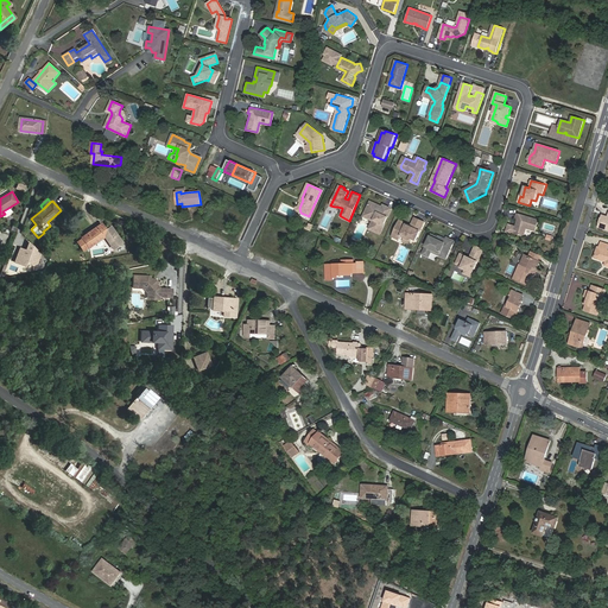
[(371,202),(366,213),(372,215),(369,219),(374,221),(369,229),(381,234),(384,229),(385,225),(388,217),(393,209),(384,204),(384,207),(381,209),(379,208),(379,207),(379,206),(371,202)]
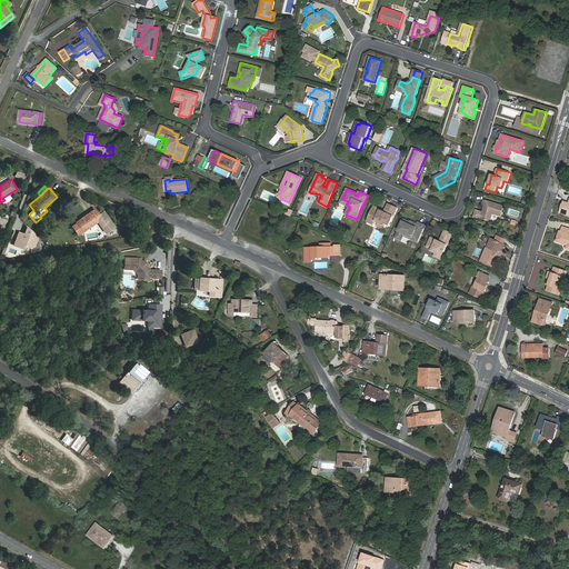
[(505,206),(485,200),(483,205),(486,206),(485,211),(483,211),(481,219),(490,221),(493,213),(501,216),(505,206)]
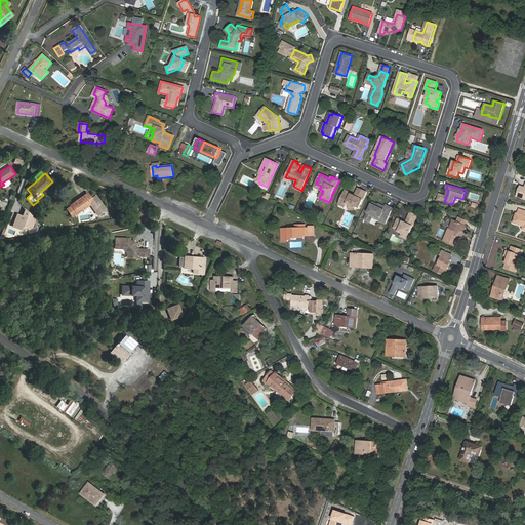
[(524,187),(519,185),(516,196),(524,198),(524,187)]
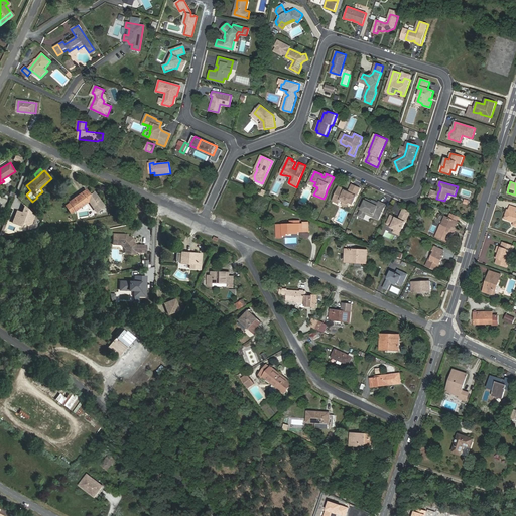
[(361,188),(353,184),(350,192),(346,190),(347,189),(340,187),(334,201),(339,203),(341,202),(342,200),(345,202),(349,204),(351,203),(354,204),(361,188)]
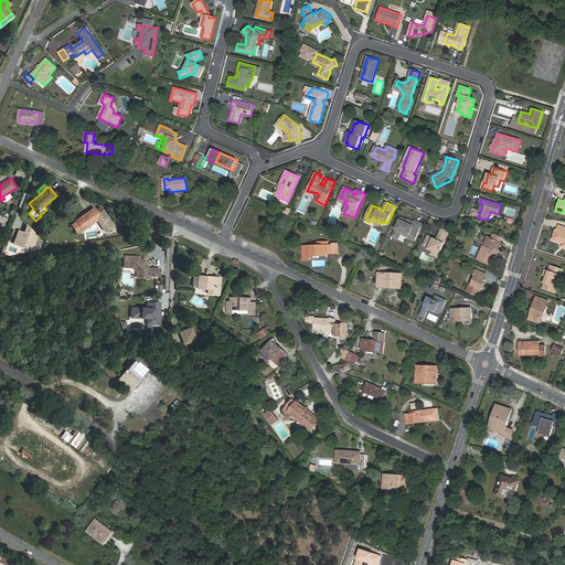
[(95,208),(76,221),(76,222),(72,225),(77,233),(83,230),(83,231),(102,217),(95,208)]
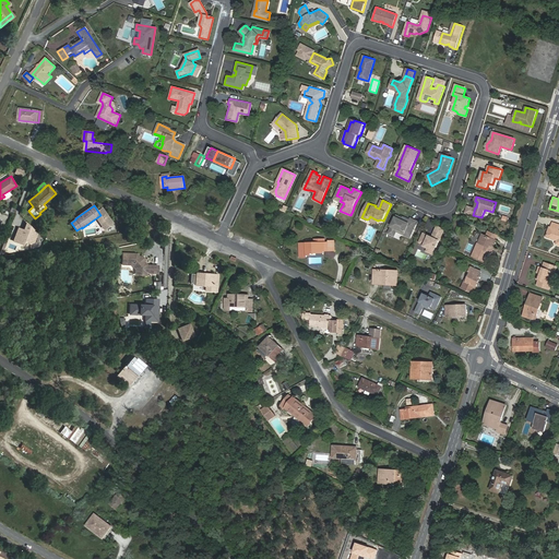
[(397,215),(390,234),(395,236),(397,232),(404,234),(405,234),(406,232),(413,234),(418,222),(412,218),(412,221),(407,218),(407,221),(404,218),(397,215)]
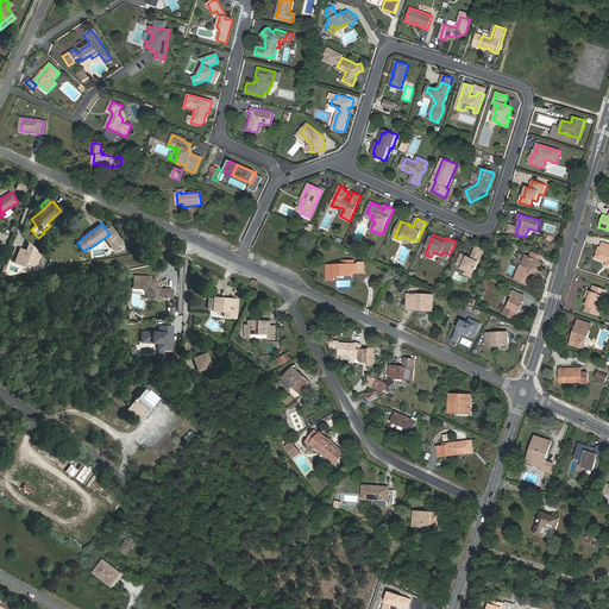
[(608,267),(608,250),(608,251),(608,245),(602,243),(600,249),(598,248),(595,258),(607,262),(606,265),(608,267)]
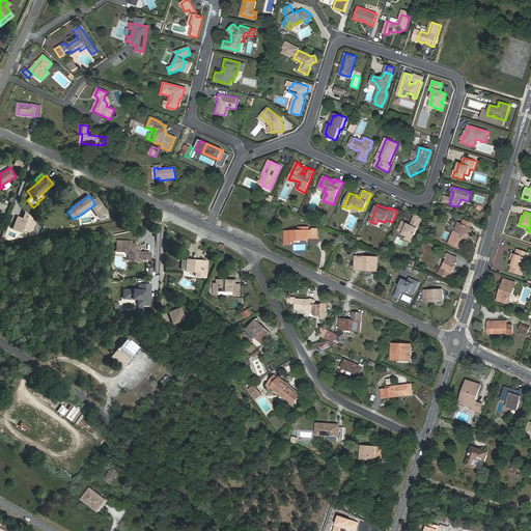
[(32,230),(35,222),(31,220),(32,219),(26,213),(23,219),(18,217),(14,229),(22,232),(24,228),(30,231),(32,230)]
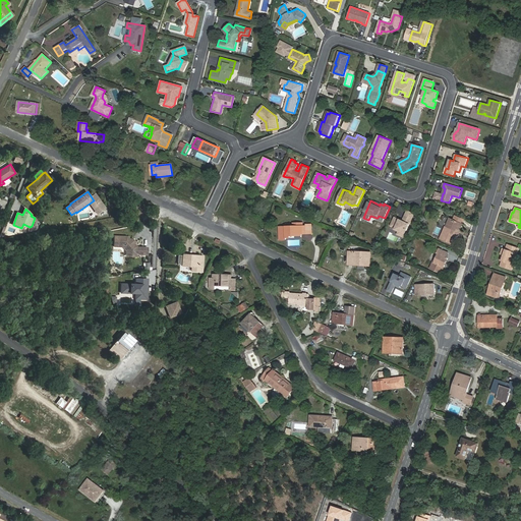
[(413,217),(406,214),(403,221),(402,222),(400,221),(400,220),(396,217),(393,222),(398,224),(396,228),(396,229),(399,231),(398,234),(404,236),(413,217)]
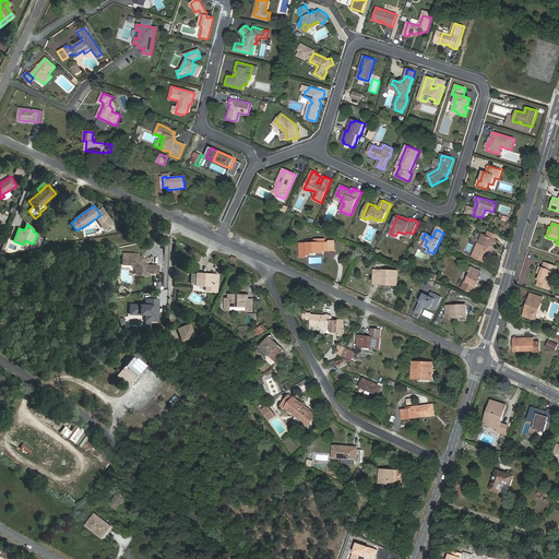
[(489,250),(492,248),(496,240),(482,235),(478,242),(480,244),(475,257),(486,262),(490,253),(489,250)]
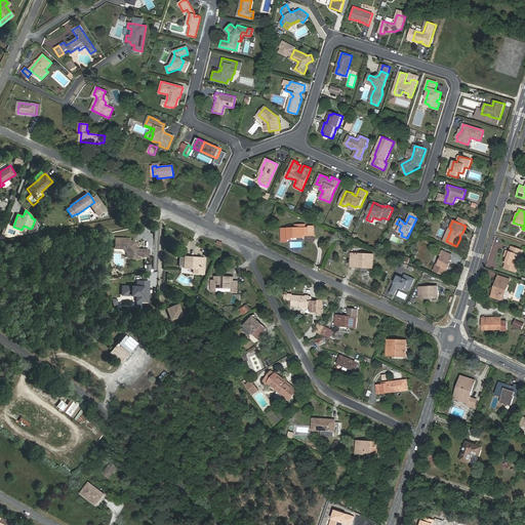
[(294,229),(280,230),(281,241),(288,241),(288,240),(293,240),(293,239),(304,238),(304,237),(304,233),(305,233),(305,228),(294,229)]
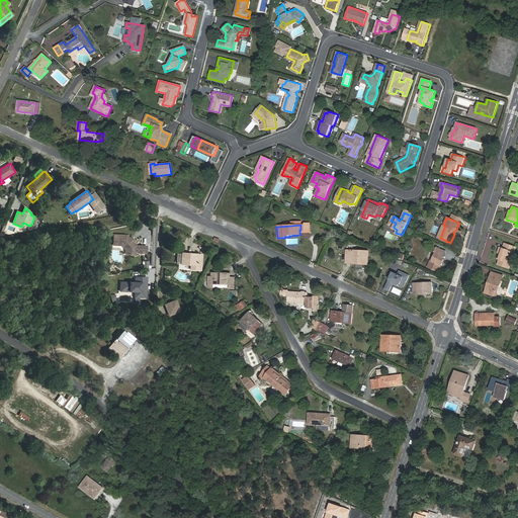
[(113,235),(113,245),(121,245),(125,249),(131,249),(131,255),(136,255),(136,252),(146,253),(146,246),(136,245),(133,242),(134,240),(131,237),(130,238),(126,235),(113,235)]
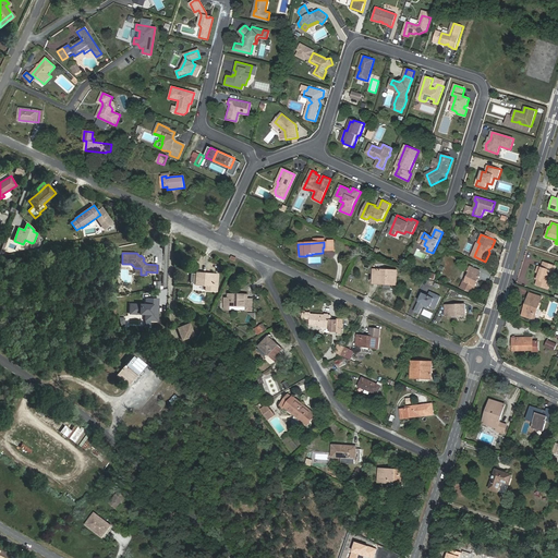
[(552,270),(554,271),(556,265),(544,262),(542,267),(537,266),(536,271),(537,273),(540,273),(537,279),(536,284),(548,289),(549,283),(547,282),(552,270)]
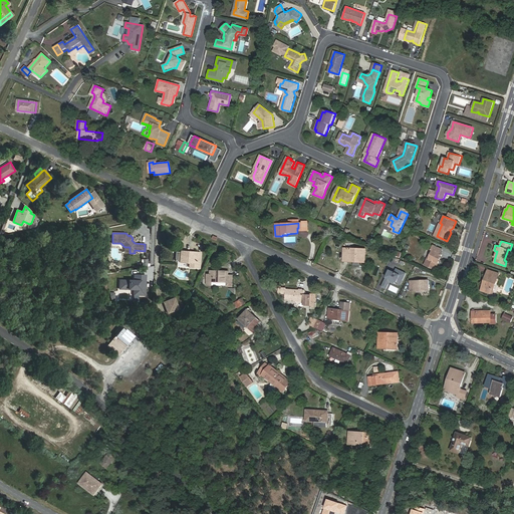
[(436,263),(439,264),(442,255),(440,254),(442,250),(433,246),(431,250),(433,251),(429,259),(427,258),(424,265),(434,269),(436,263)]
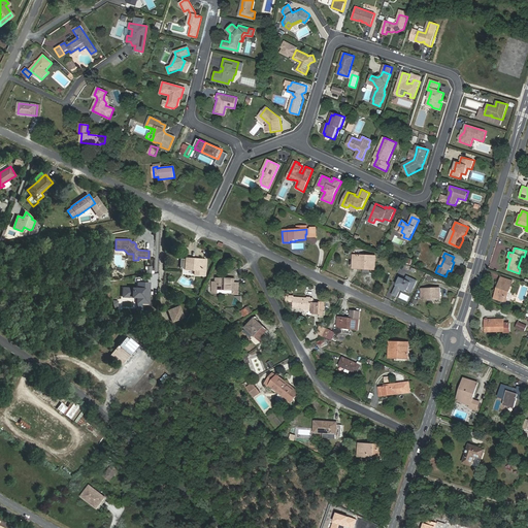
[(357,267),(375,267),(375,257),(353,256),(353,269),(357,269),(357,267)]
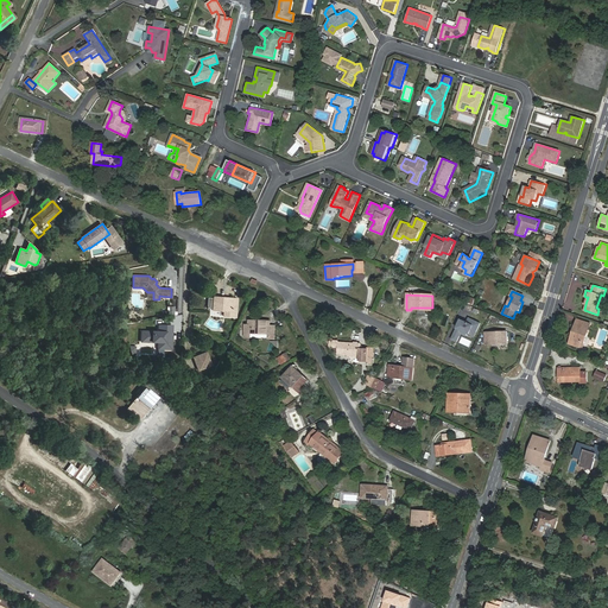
[(235,317),(236,301),(208,298),(207,309),(213,310),(225,311),(223,316),(235,317)]
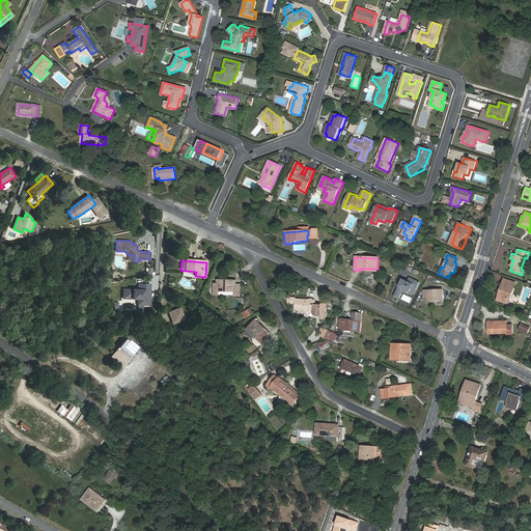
[(397,289),(394,297),(399,299),(402,291),(407,294),(408,291),(410,291),(411,288),(416,290),(419,282),(410,278),(408,282),(402,279),(400,284),(401,284),(398,290),(397,289)]
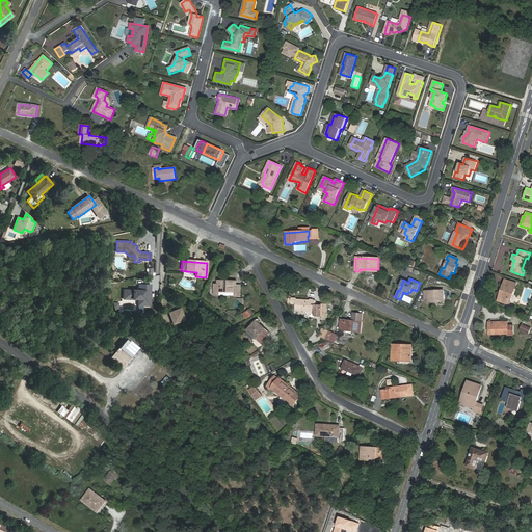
[(502,294),(500,293),(498,300),(509,304),(516,284),(504,280),(502,287),(504,288),(502,294)]
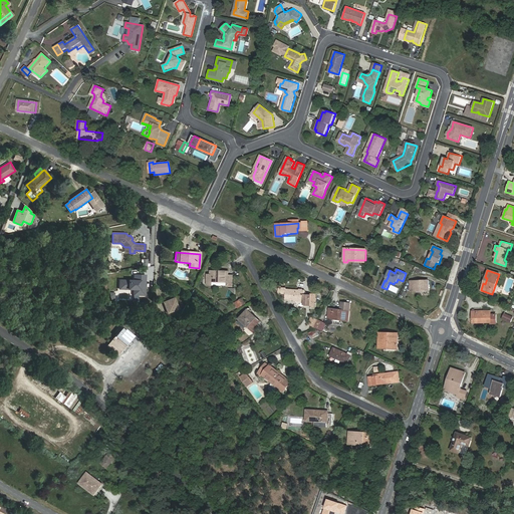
[(228,276),(228,272),(212,272),(211,275),(208,275),(208,286),(212,286),(212,282),(228,282),(228,286),(232,286),(232,276),(228,276)]
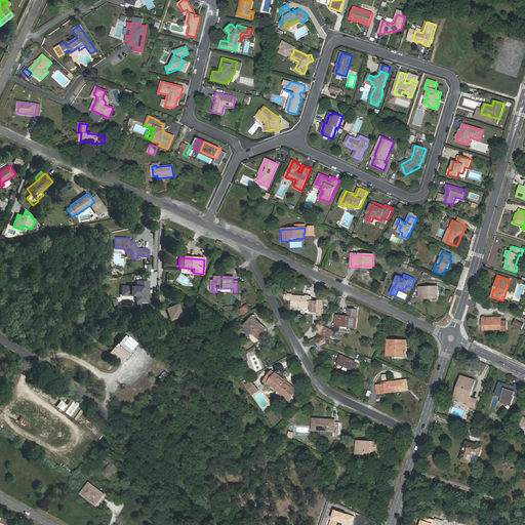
[(149,290),(149,280),(137,280),(137,286),(122,285),(122,294),(142,294),(142,300),(148,300),(149,292),(147,292),(147,290),(149,290)]
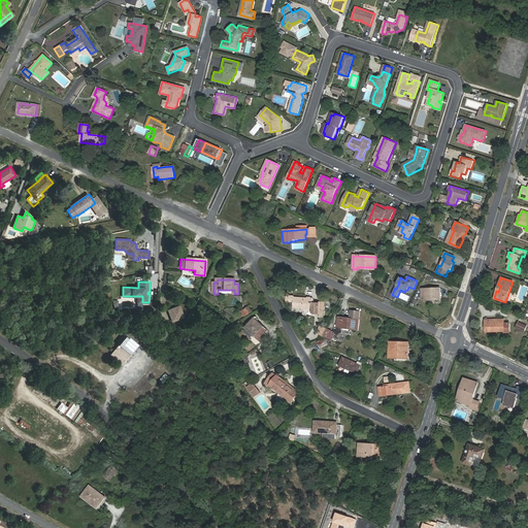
[(421,289),(421,296),(421,300),(440,299),(440,288),(421,289)]
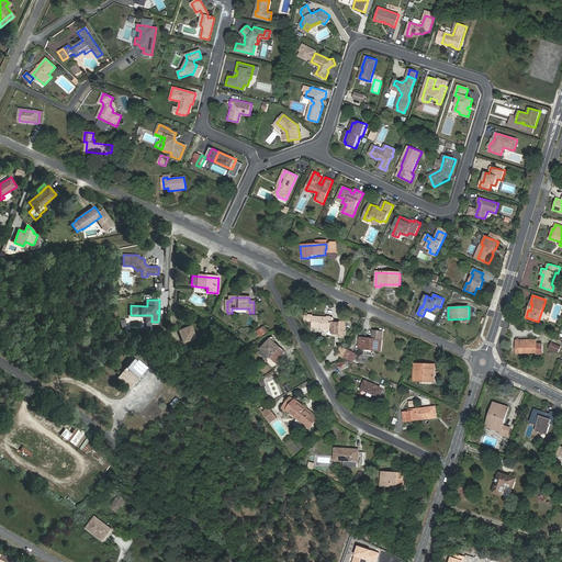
[(340,325),(333,324),(334,317),(332,317),(332,316),(327,316),(327,317),(313,316),(313,315),(308,315),(308,316),(304,316),(304,321),(307,321),(307,322),(312,322),(312,328),(322,329),(332,330),(332,334),(340,335),(340,337),(344,337),(345,332),(346,324),(340,323),(340,325)]
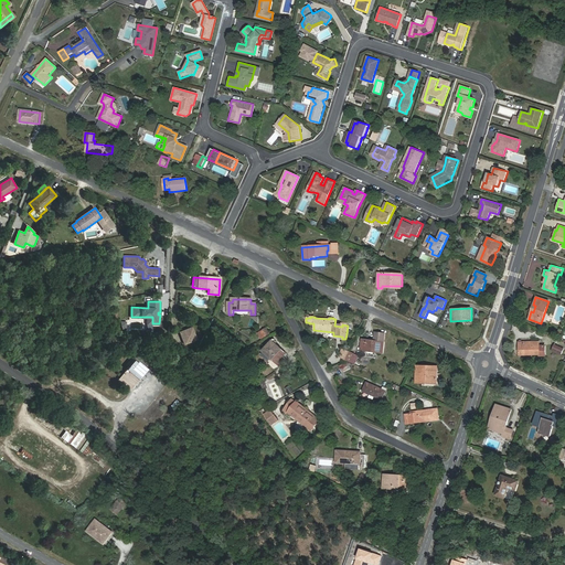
[(262,339),(269,333),(266,329),(258,333),(262,339)]
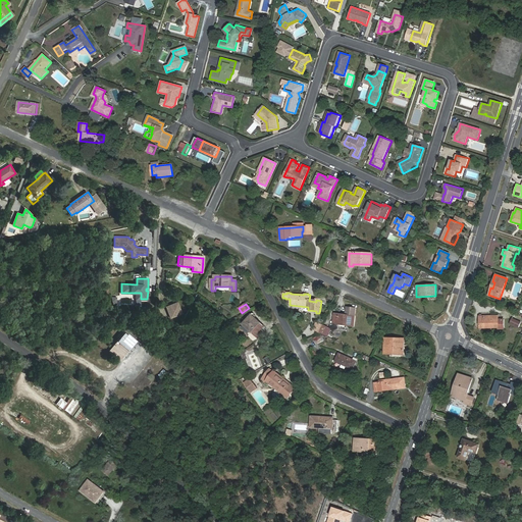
[(178,306),(167,311),(170,318),(181,314),(178,306)]
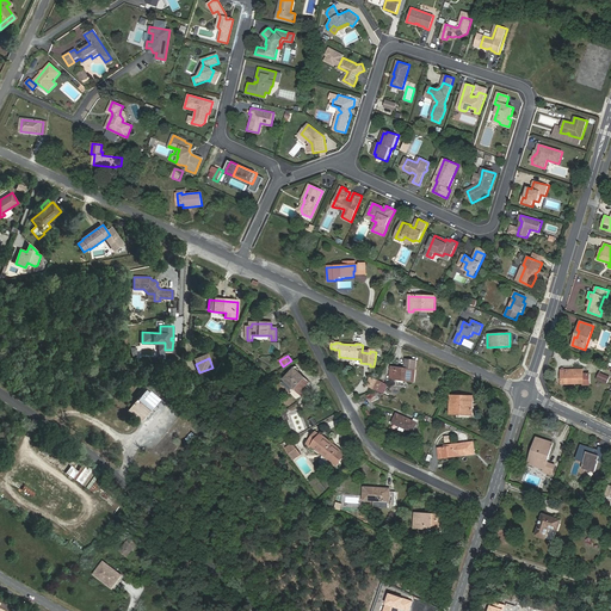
[(390,380),(414,382),(417,360),(406,359),(405,369),(393,368),(390,380)]
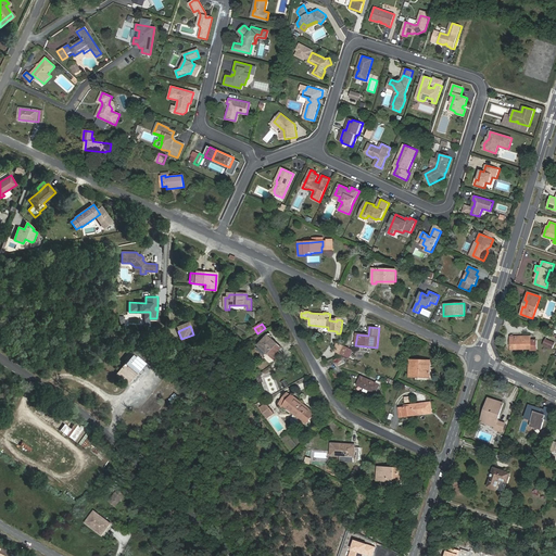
[(555,338),(547,335),(543,345),(551,349),(553,345),(555,346),(555,338)]
